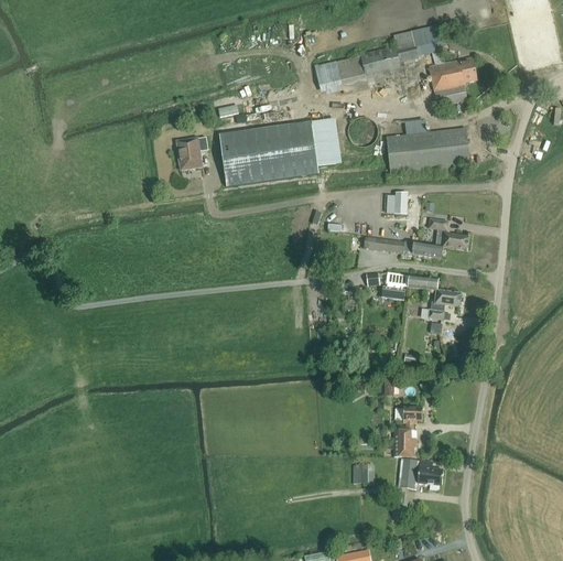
[(394,47),(320,65),(326,93),(401,74),(399,62),(418,57),(417,53),(424,51),(422,42),(419,28),(392,34),(393,40),(394,47)]
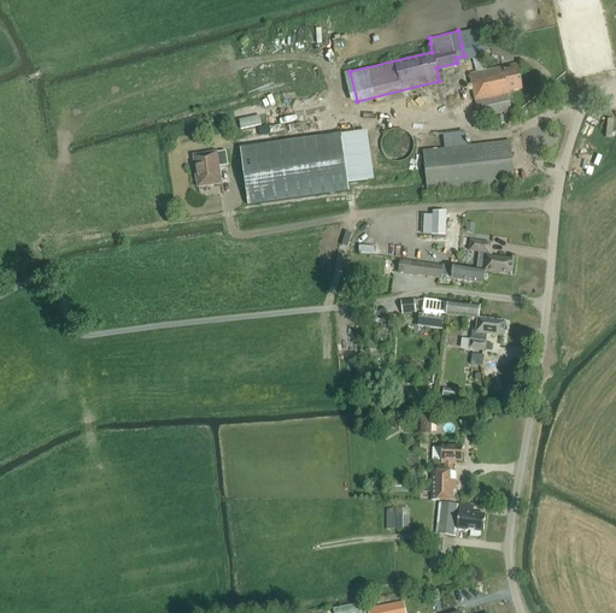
[(481,41),(462,46),(464,56),(464,58),(485,53),(481,41)]
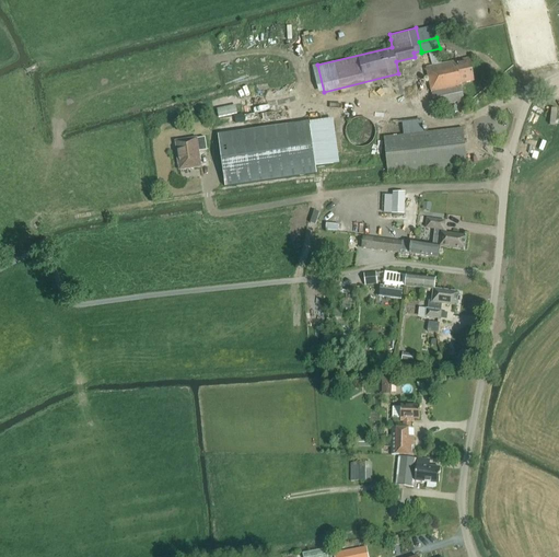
[(468,56),(424,65),(433,105),(456,100),(457,103),(464,101),(459,81),(473,79),(468,56)]
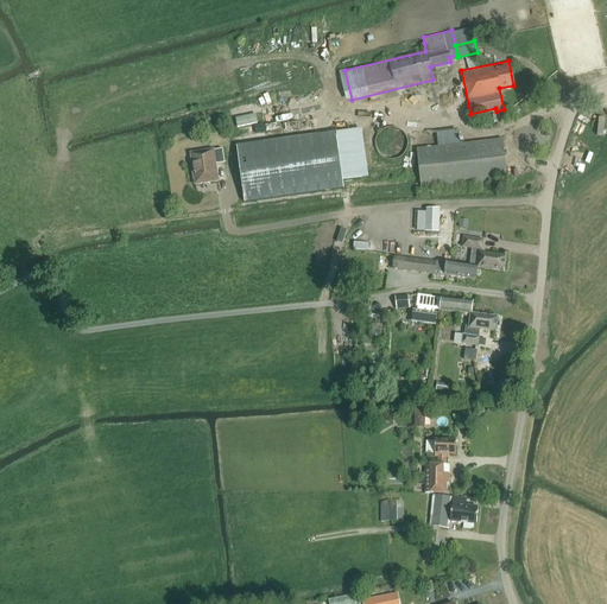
[(378,150),(402,150),(403,125),(379,125),(378,150)]
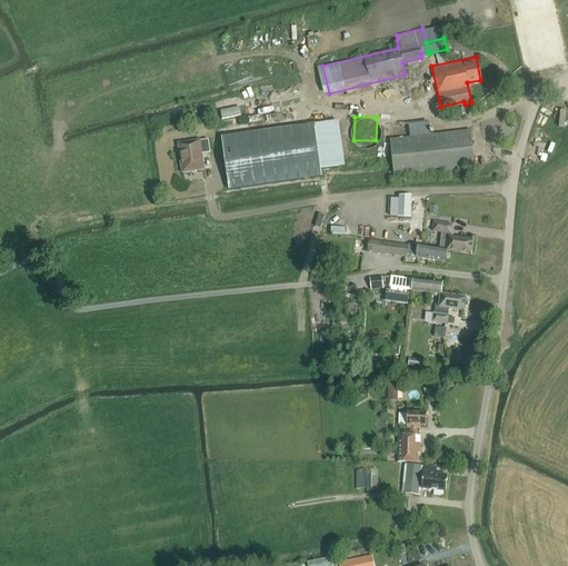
[(430,132),(429,119),(402,122),(405,136),(389,138),(394,176),(474,166),(469,128),(430,132)]
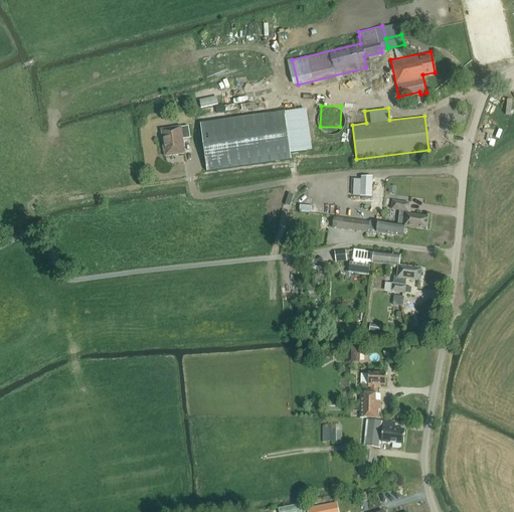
[(290,158),(284,111),(199,123),(206,169),(290,158)]
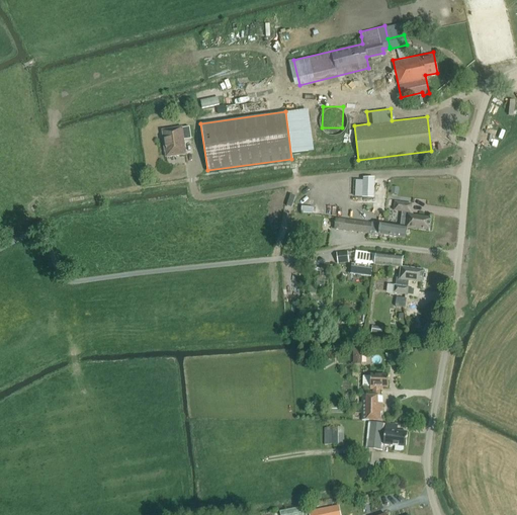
[(183,125),(182,124),(162,127),(166,155),(186,152),(184,138),(191,137),(189,124),(183,125)]
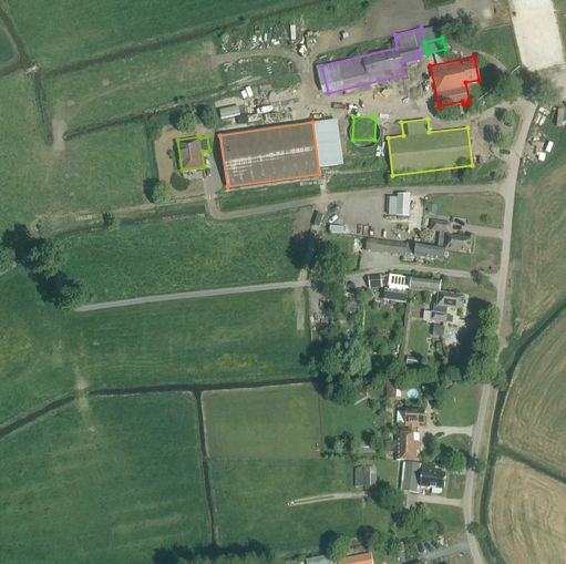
[(439,231),(436,246),(445,247),(444,247),(470,250),(471,237),(451,235),(449,231),(450,223),(432,219),(431,228),(439,231)]
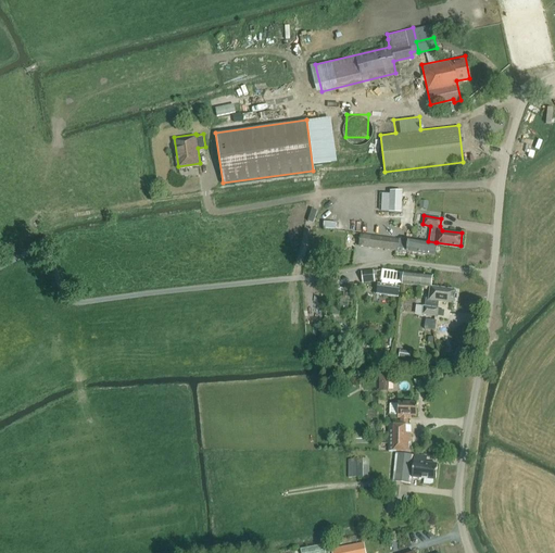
[(434,253),(436,242),(437,242),(428,241),(407,238),(407,239),(398,238),(358,233),(357,243),(396,249),(398,246),(406,247),(405,250),(434,253)]
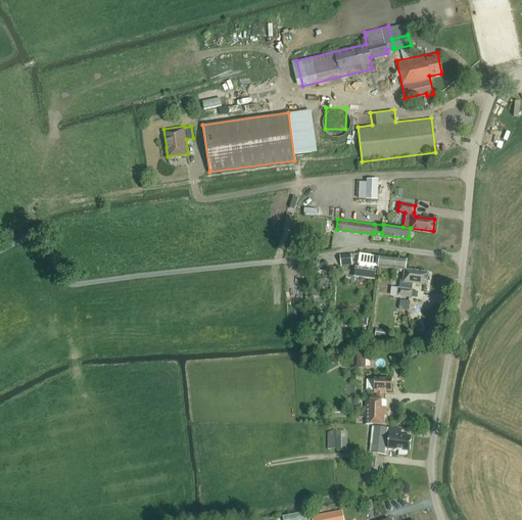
[(304,235),(294,236),(294,249),(305,248),(304,235)]
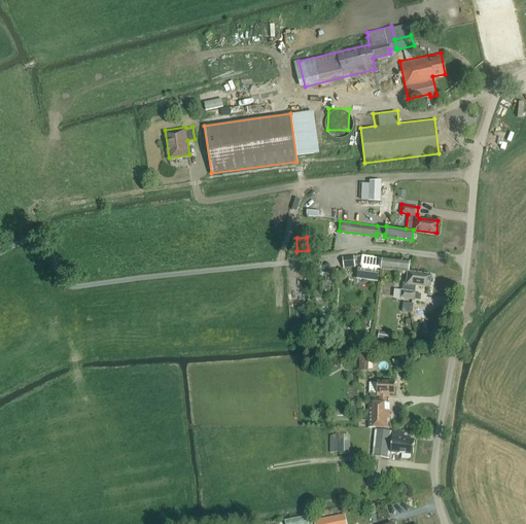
[(357,267),(356,277),(377,279),(378,270),(376,269),(376,267),(380,267),(380,268),(407,271),(407,270),(409,259),(382,256),(374,255),(361,253),(359,265),(364,265),(364,268),(357,267)]
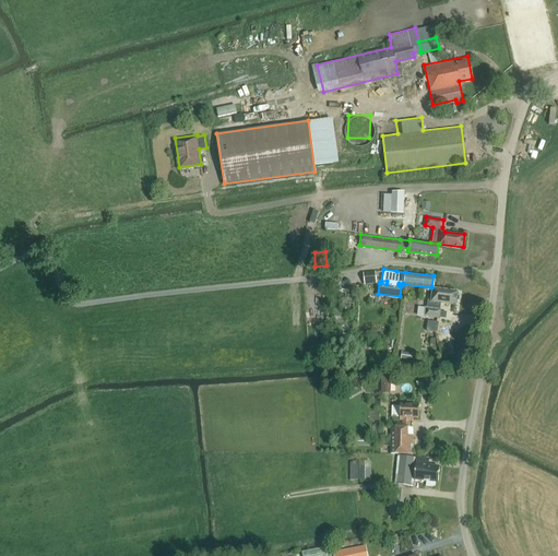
[(376,282),(375,270),(361,271),(364,283),(376,282)]
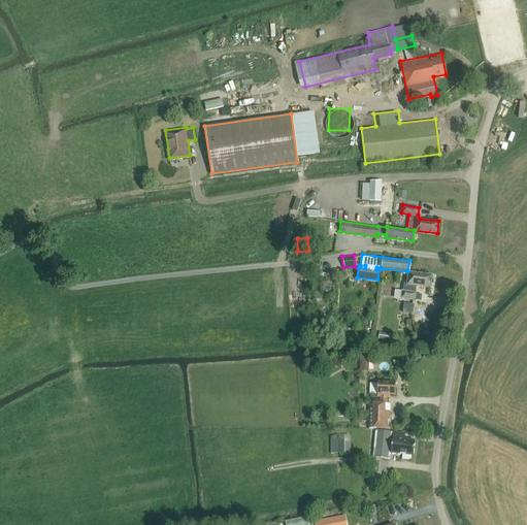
[(401,289),(400,296),(415,298),(416,291),(415,291),(415,285),(430,287),(432,274),(407,270),(407,271),(406,282),(404,282),(403,290),(401,289)]
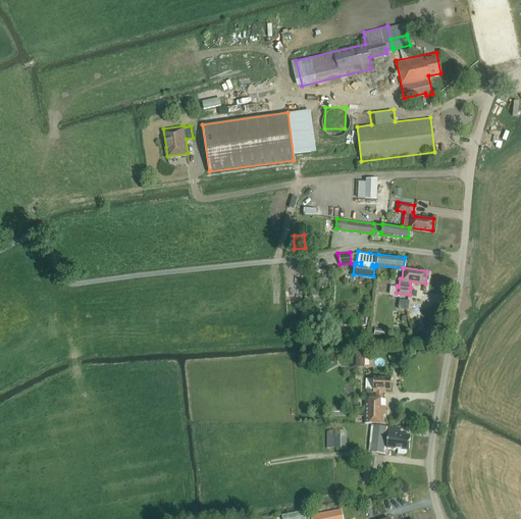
[(399,332),(400,325),(393,324),(388,324),(387,329),(385,328),(385,327),(375,326),(374,333),(388,334),(389,331),(392,331),(399,332)]
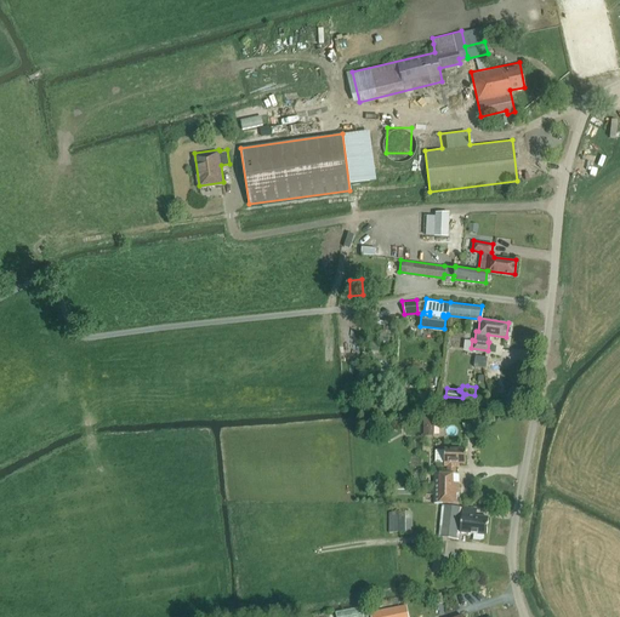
[(432,433),(433,417),(432,409),(422,409),(422,417),(422,433),(432,433)]
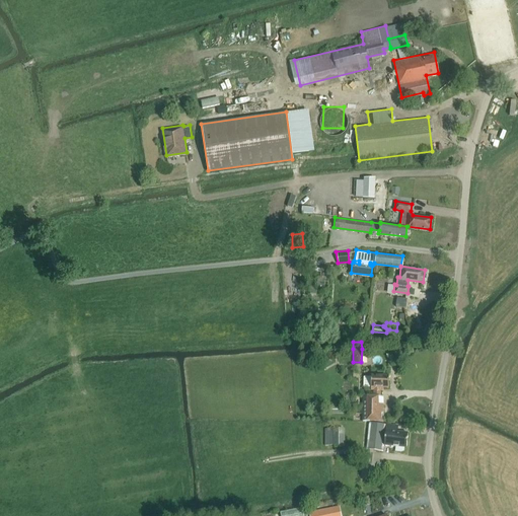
[(362,394),(361,419),(382,419),(382,394),(379,394),(380,386),(387,386),(388,374),(370,374),(370,375),(362,375),(362,385),(370,385),(370,389),(373,389),(373,394),(362,394)]
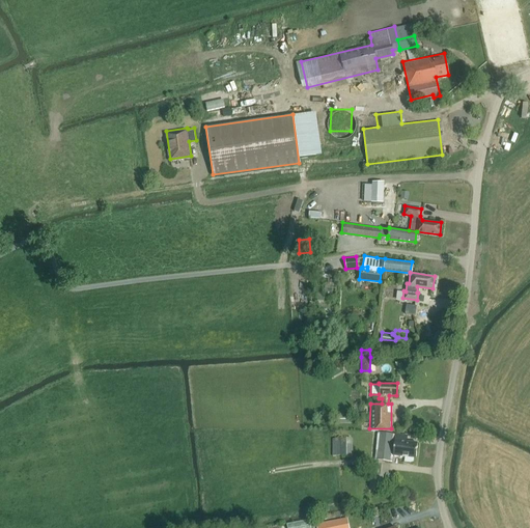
[(335,422),(351,422),(351,414),(340,414),(340,413),(335,413),(335,422)]
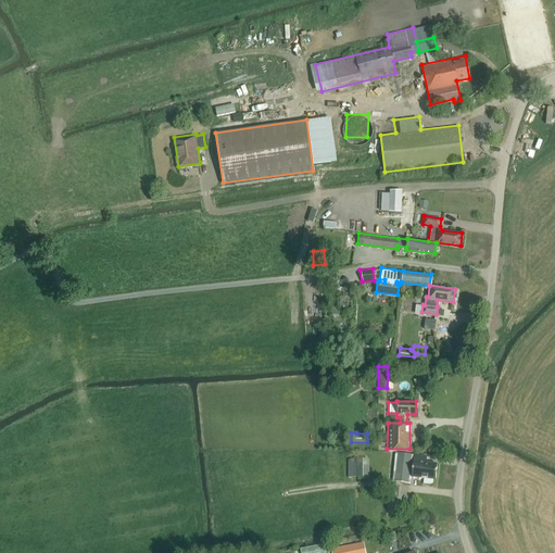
[(394,451),(392,479),(410,481),(411,475),(434,478),(437,462),(425,461),(426,454),(394,451)]
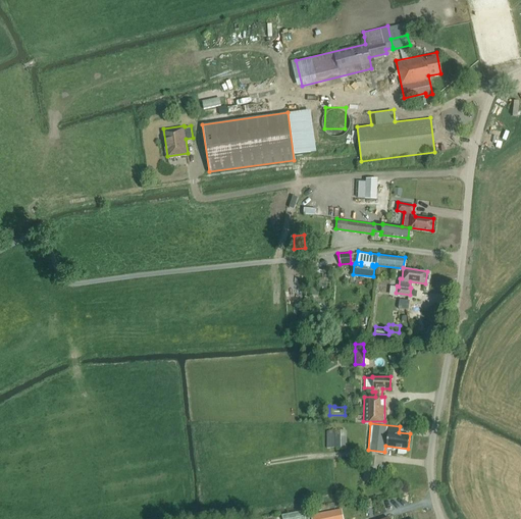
[(327,428),(327,446),(348,445),(348,427),(327,428)]
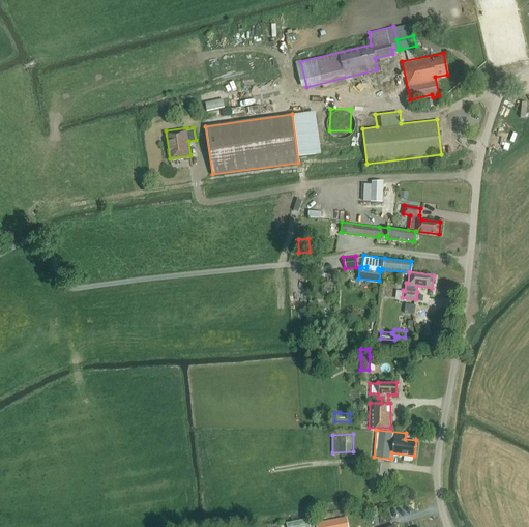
[(348,526),(346,515),(315,522),(315,526),(348,526)]
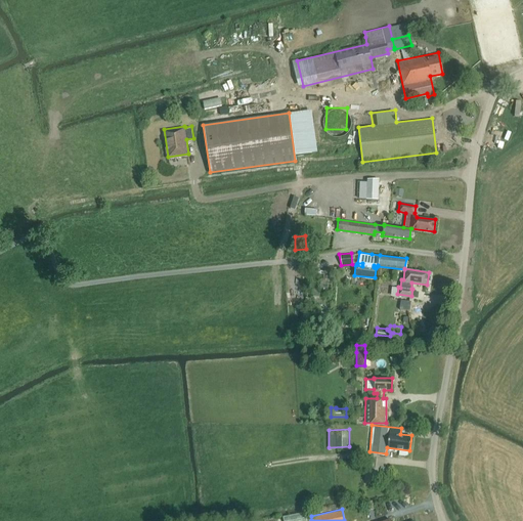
[(306,520),(305,510),(284,512),(284,520),(306,520)]
